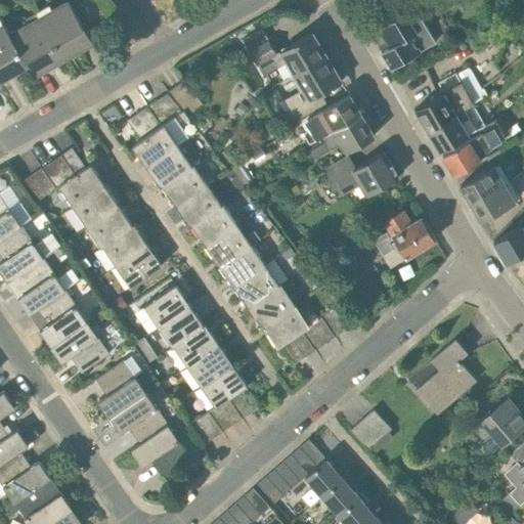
[(69,1),(40,17),(62,56),(79,47),(82,51),(94,44),(69,1)]
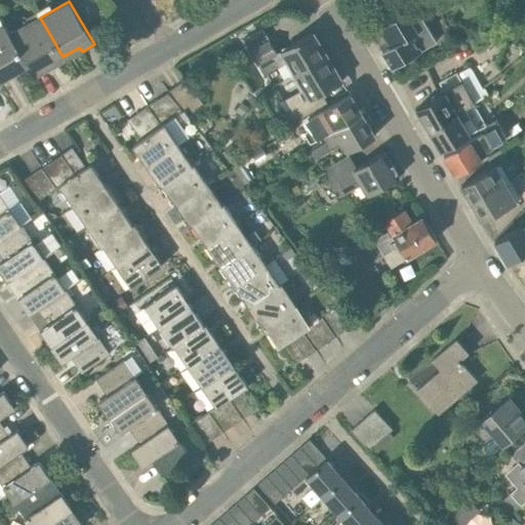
[(392,69),(420,51),(411,37),(417,34),(405,14),(384,28),(395,46),(382,53),(392,69)]
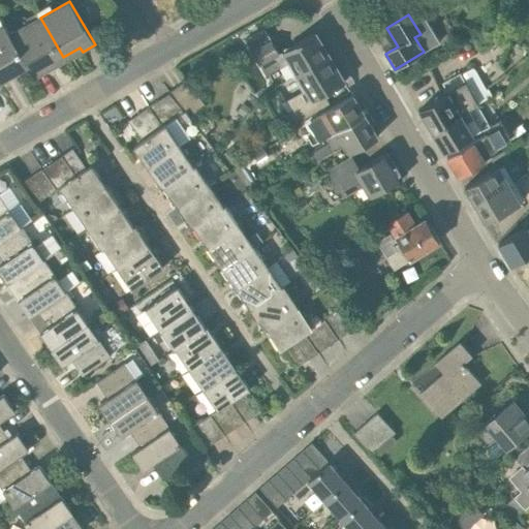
[(63,57),(40,18),(10,35),(26,63),(29,68),(30,68),(36,79),(49,71),(45,66),(63,57)]
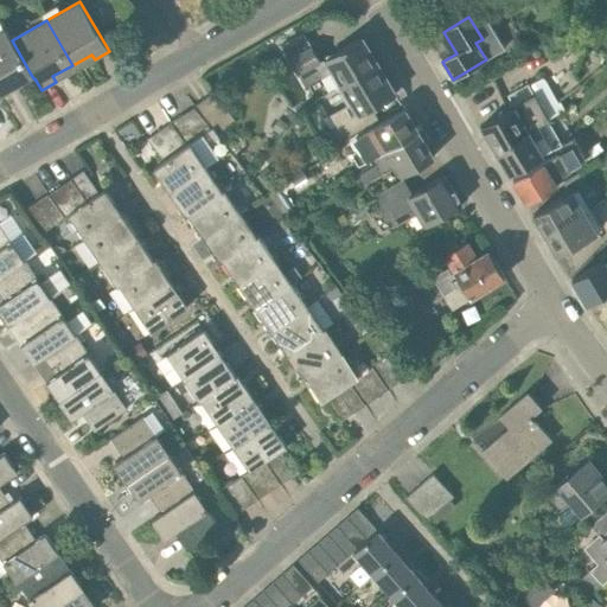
[(30,72),(12,40),(5,27),(0,30),(0,97),(0,98),(19,88),(16,82),(30,72)]
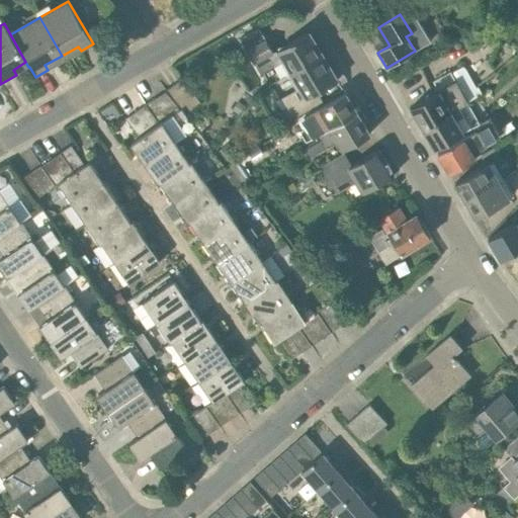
[(281,64),(288,75),(323,55),(310,31),(273,53),(259,28),(239,39),(260,76),(281,64)]
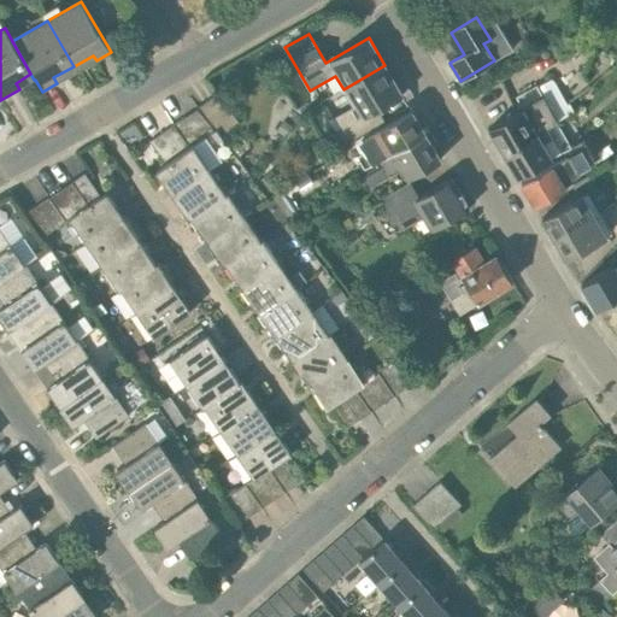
[(385,65),(344,89),(354,107),(356,107),(364,119),(403,95),(385,65)]
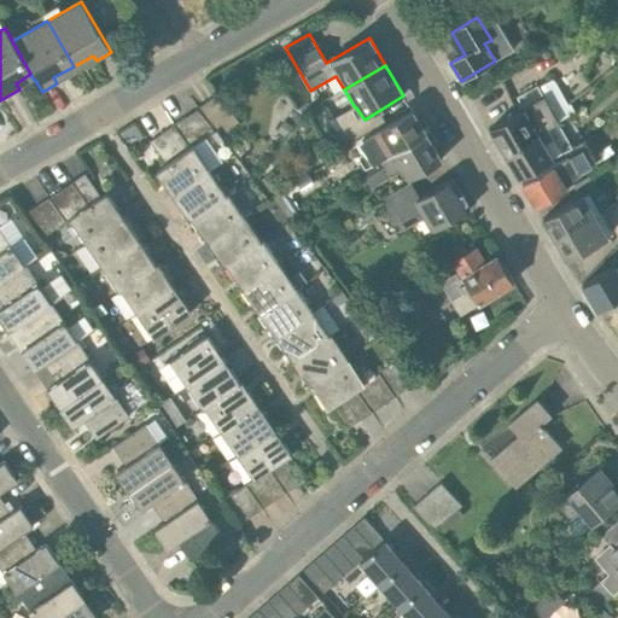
[(505,155),(537,134),(576,111),(555,79),(540,88),(537,85),(517,97),(524,109),(490,130),(505,155)]
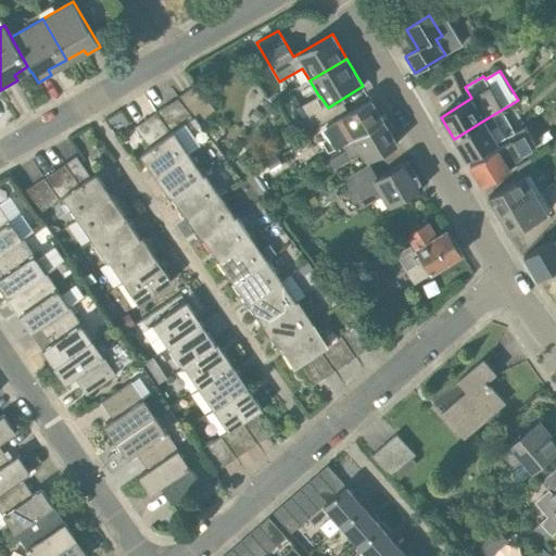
[(177,99),(193,119),(210,108),(194,87),(177,99)]
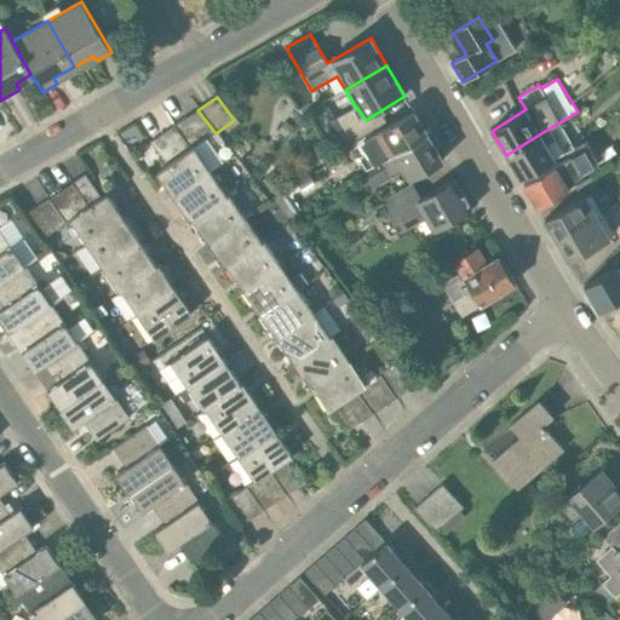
[(202,142),(216,133),(197,110),(185,118),(202,142)]
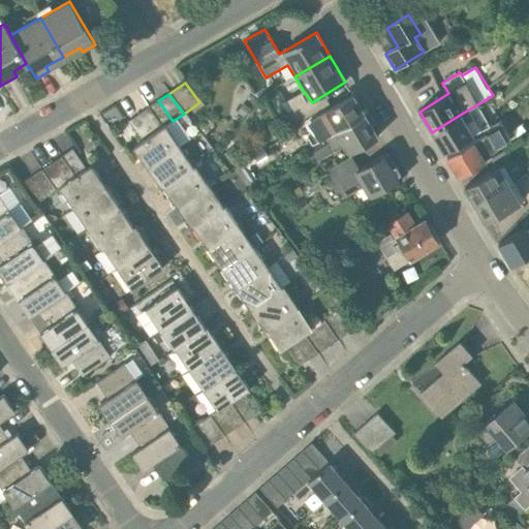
[(307,136),(313,147),(365,115),(353,95),(325,113),(309,123),(314,131),(307,136)]
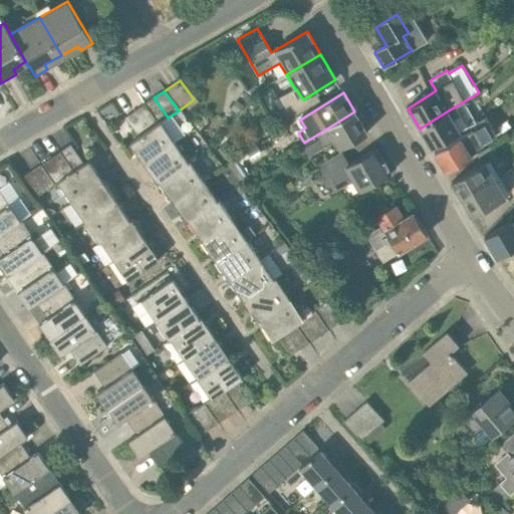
[(168,117),(154,97),(145,104),(159,124),(161,122),(168,117)]
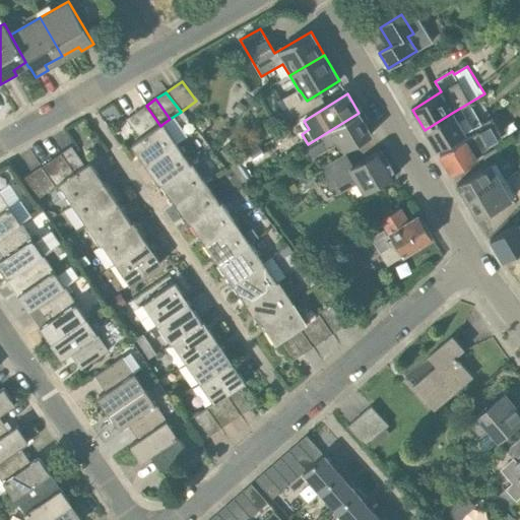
[(240,102),(233,111),(240,116),(247,107),(240,102)]
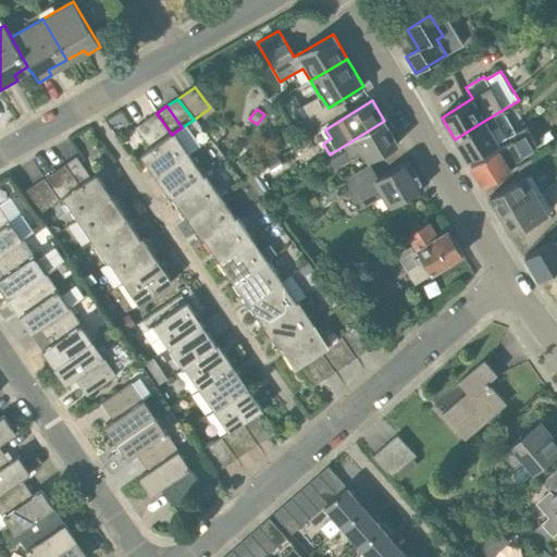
[(146,121),(160,141),(172,135),(157,113),(146,121)]
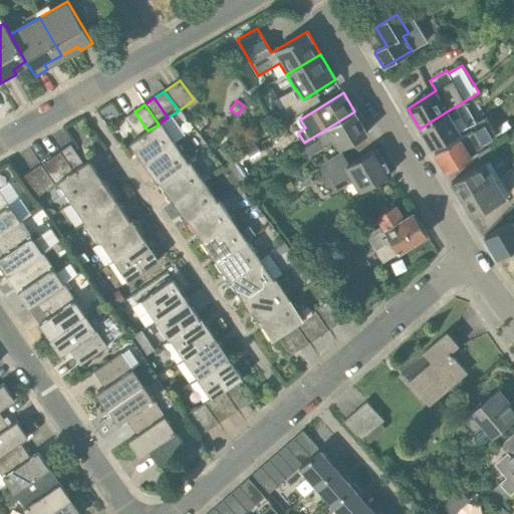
[(123,118),(138,138),(148,131),(135,111),(123,118)]
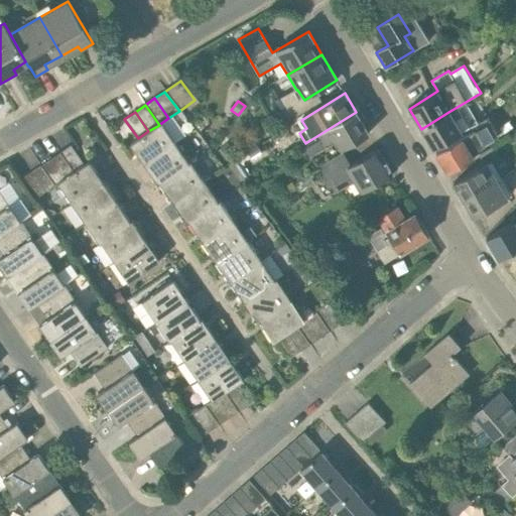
[(356,112),(305,143),(299,147),(308,161),(317,155),(315,151),(335,139),(343,151),(369,134),(356,112)]
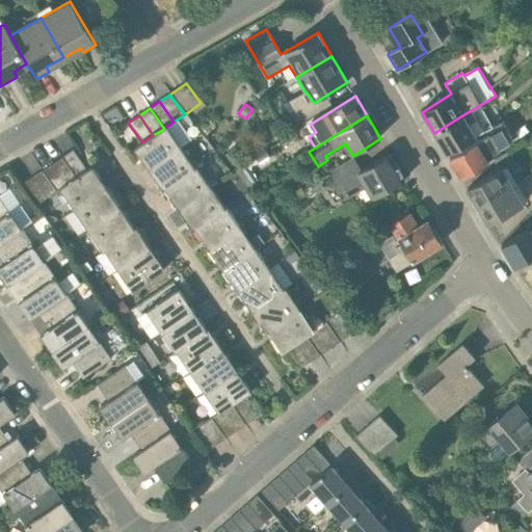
[(462,115),(434,133),(447,154),(476,137),(462,115)]
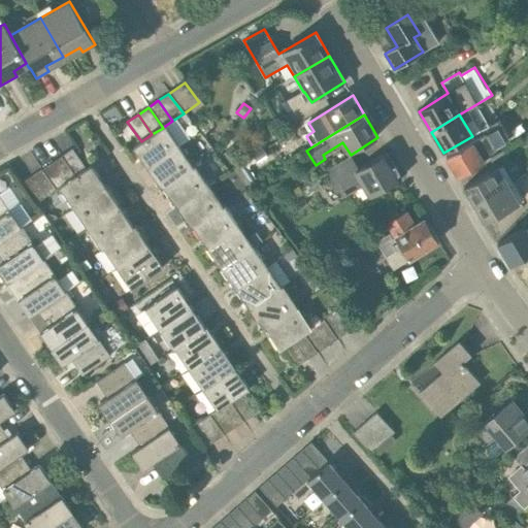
[(447,158),(459,177),(484,162),(482,158),(495,150),(495,149),(509,140),(498,120),(483,129),(486,134),(482,136),(447,158)]
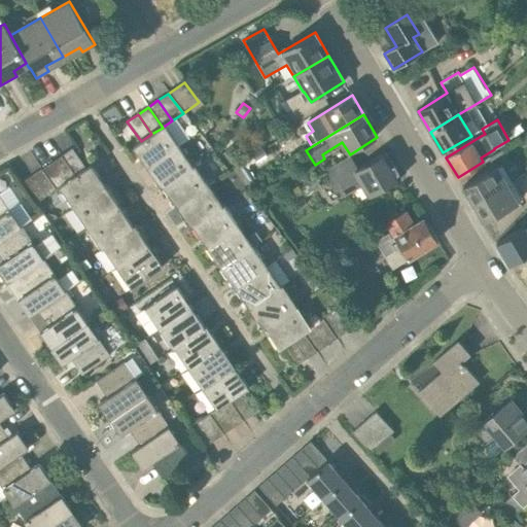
[(163,128),(151,134),(141,141),(133,147),(147,168),(179,146),(165,126),(163,128)]
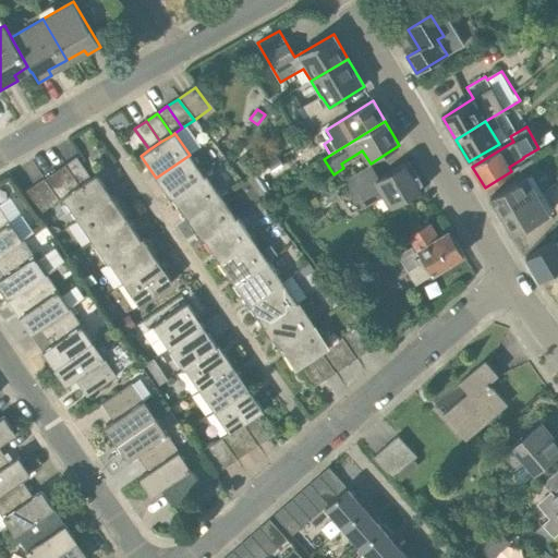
[(173,198),(205,176),(190,155),(156,178),(171,199),(173,198)]
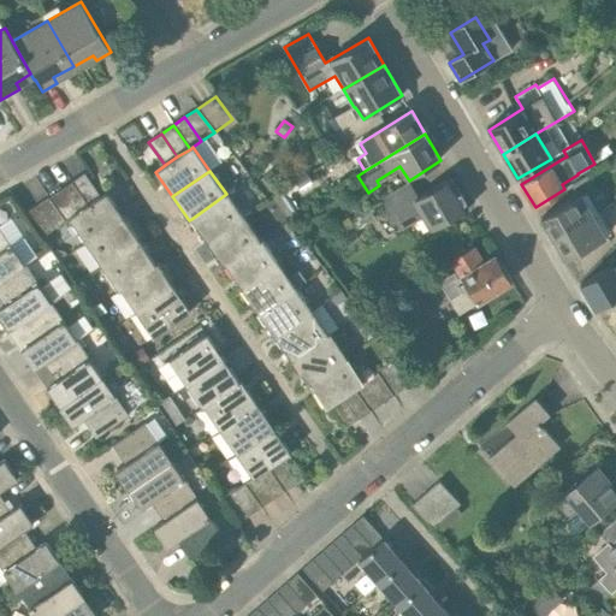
[(259,181),(268,191),(280,182),(270,171),(259,181)]
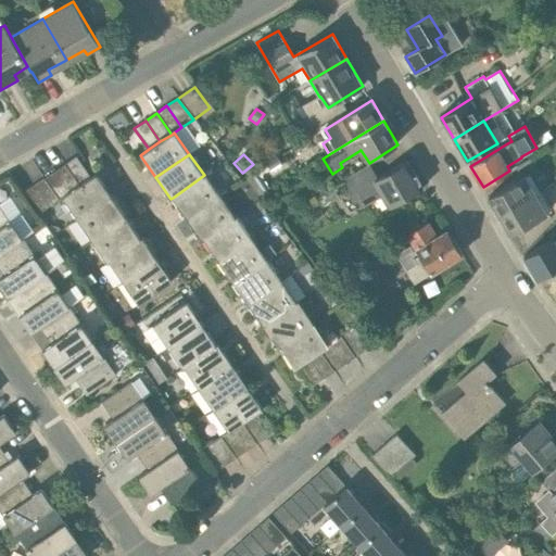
[(272,171),(282,163),(277,155),(266,163),(267,164),(247,178),(258,196),(268,189),(260,177),(270,169),(272,171)]
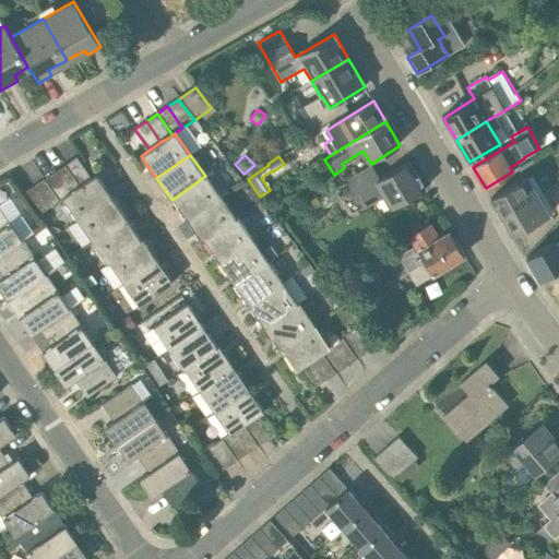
[(66,165),(80,186),(91,178),(76,158),(66,165)]
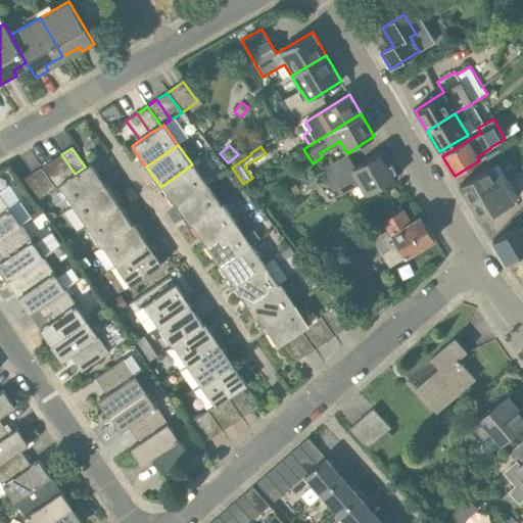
[(504,160),(507,158),(501,148),(485,157),(491,168),(494,165),(504,160)]
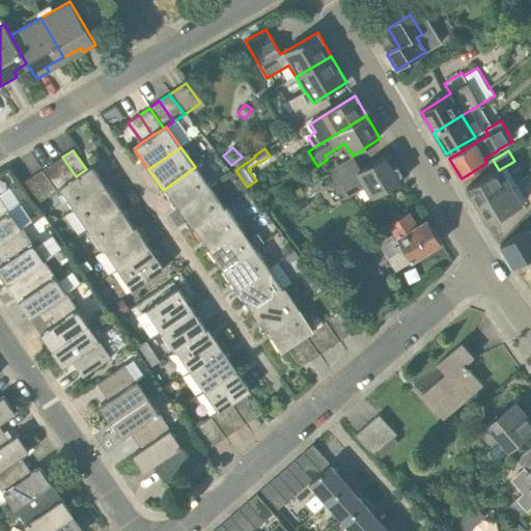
[(404,179),(389,155),(362,171),(355,159),(330,173),(338,186),(342,184),(347,192),(343,194),(345,198),(364,187),(372,199),(404,179)]
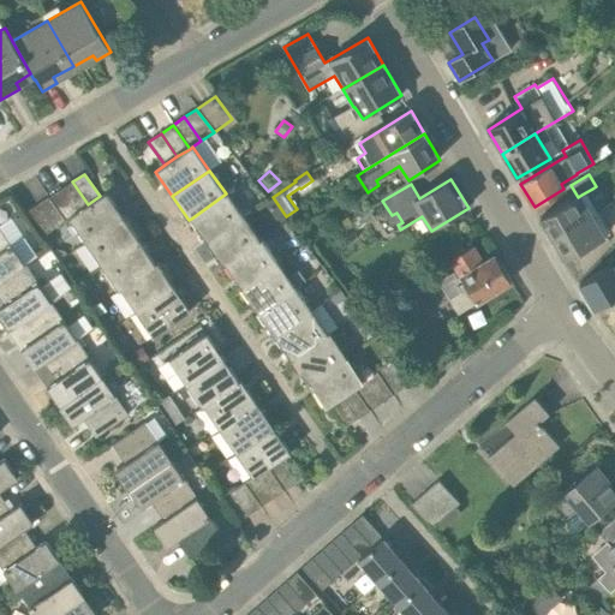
[(88,204),(72,181),(60,190),(76,213),(88,204)]
